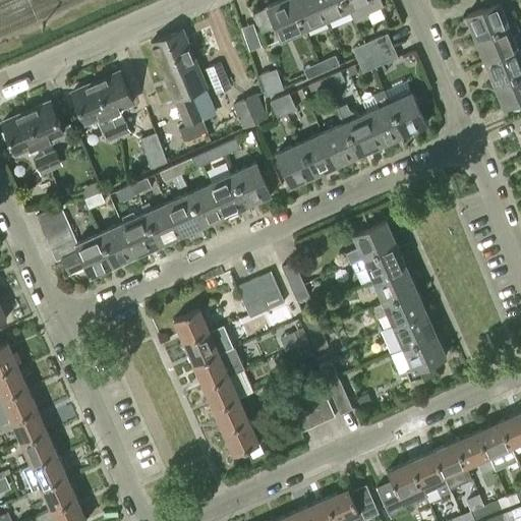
[(291,0),(278,0),(267,5),(251,12),(262,34),(277,26),(282,39),(304,29),(291,0)]
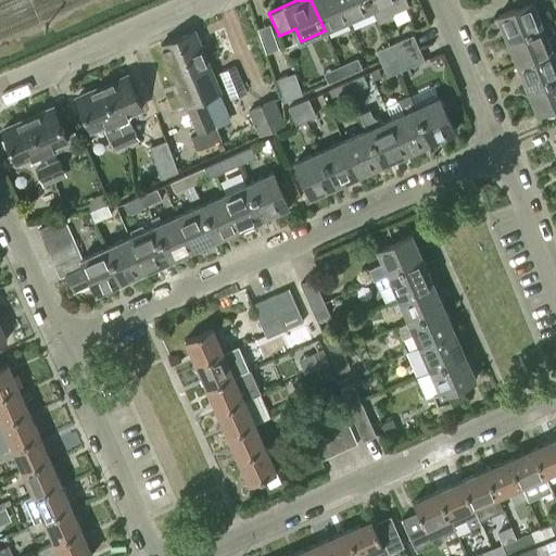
[(349,20),(340,0),(311,0),(325,30),(349,20)]
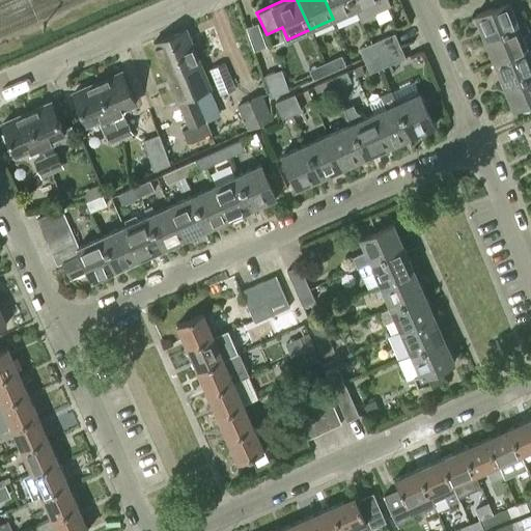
[(356,8),(352,0),(325,0),(333,19),(356,8)]
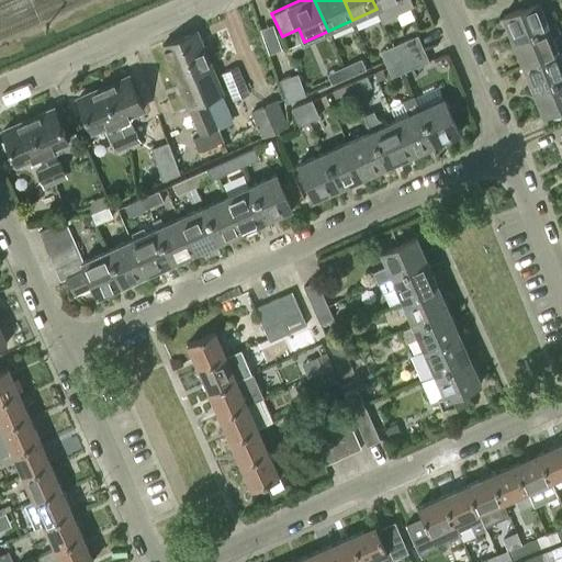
[(372,0),(377,9),(383,23),(384,22),(383,19),(413,6),(409,0),(372,0)]
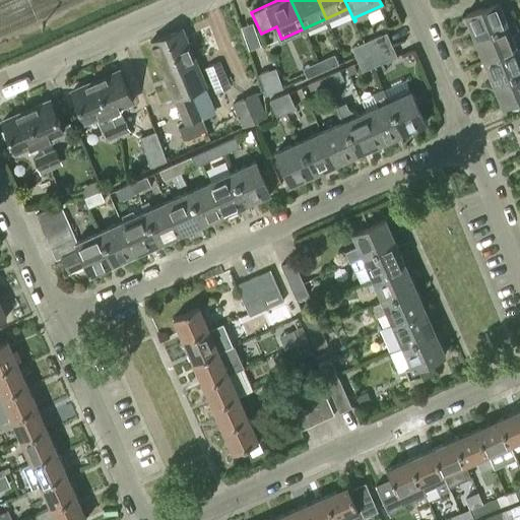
[(466,17),(474,38),(506,24),(497,4),(506,0),(476,0),(480,8),(464,15),(465,17),(466,17)]
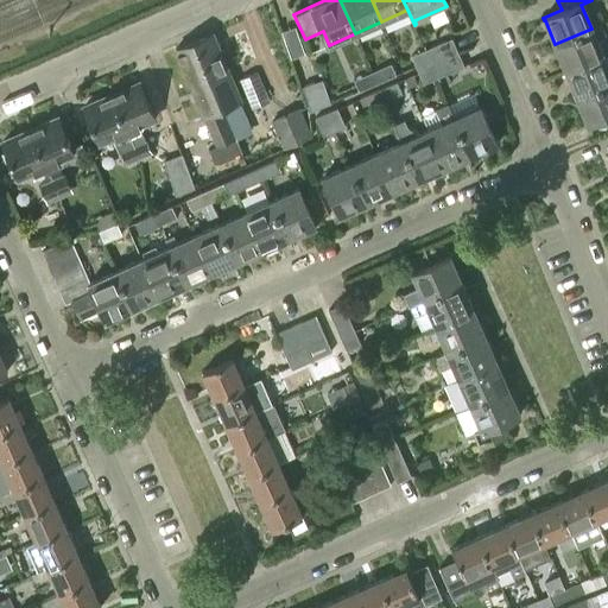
[(591,29),(555,44),(565,70),(602,56),(596,40),(603,37),(599,25),(591,29)]
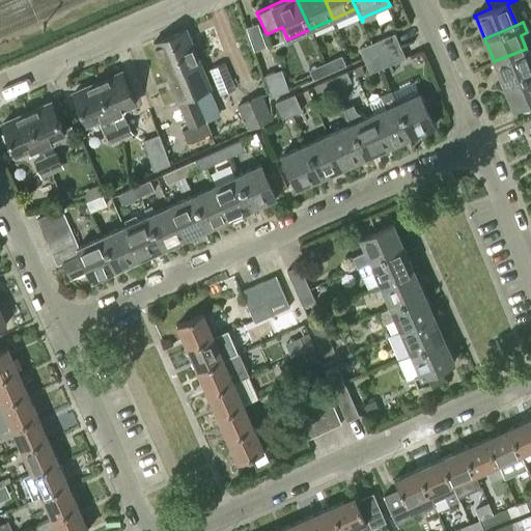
[(169,36),(203,118),(216,113),(205,90),(210,88),(186,29),(169,36)]
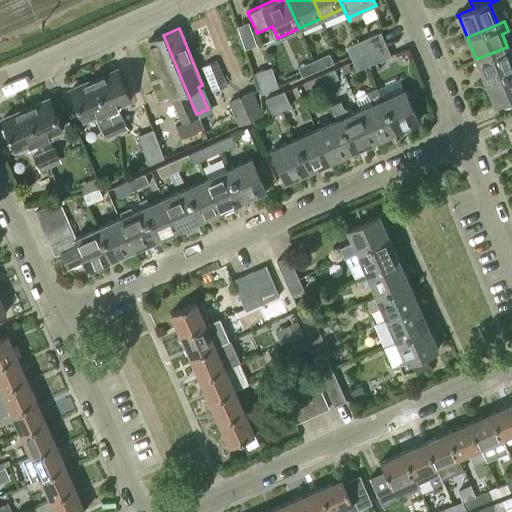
[(362,54),(385,44),(379,31),(356,41),(362,54)]
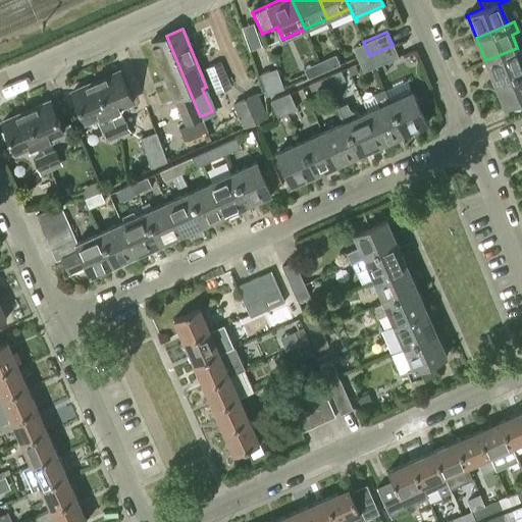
[(200,116),(166,36),(150,42),(174,100),(185,123),(200,116)]
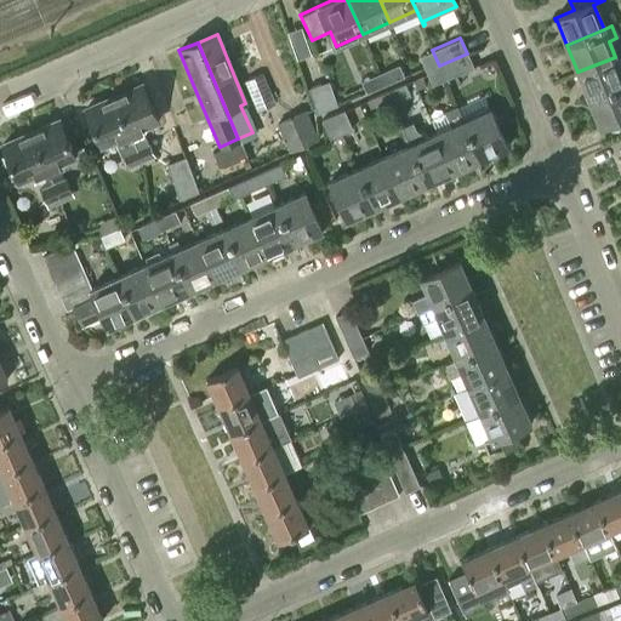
[(439,66),(432,50),(417,57),(423,72),(439,66)]
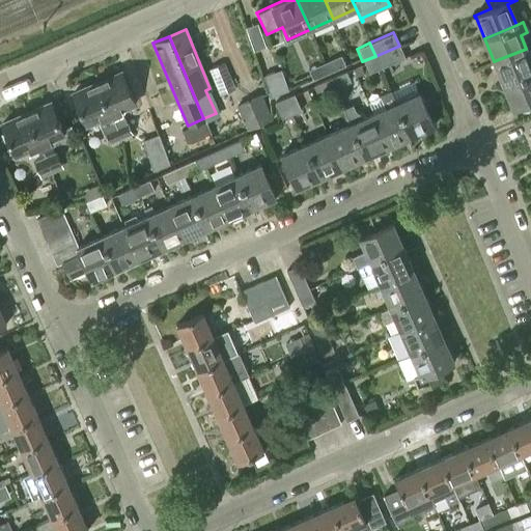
[(399,46),(375,56),(381,68),(404,58),(399,46)]
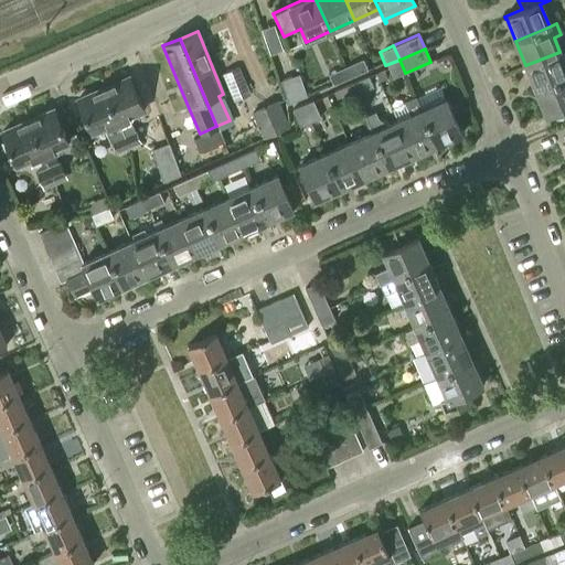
[(564,64),(560,52),(525,65),(535,91),(564,77),(564,64)]
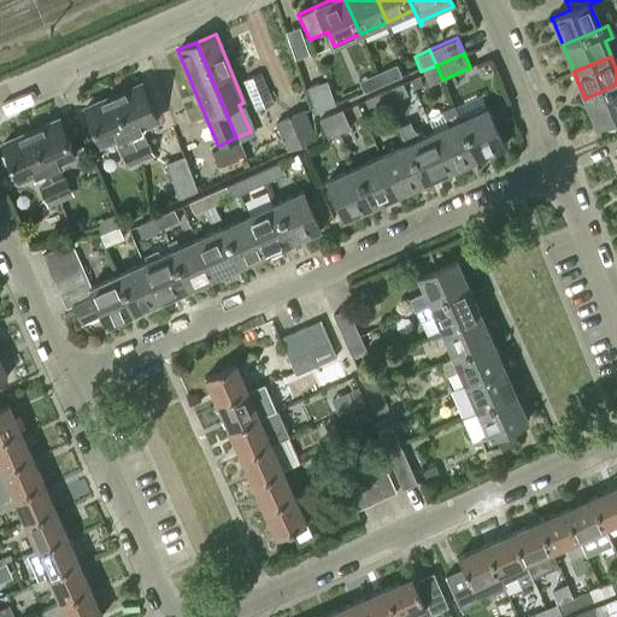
[(376,74),(381,84),(401,76),(397,64),(376,74)]
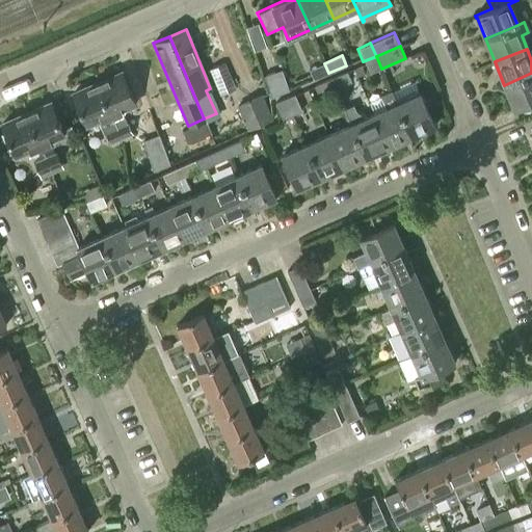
[(381,69),(376,56),(363,61),(369,75),(381,69)]
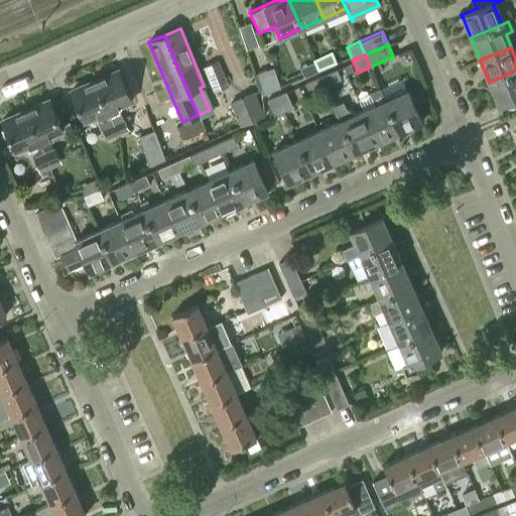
[(215,61),(204,62),(206,82),(217,81),(215,61)]
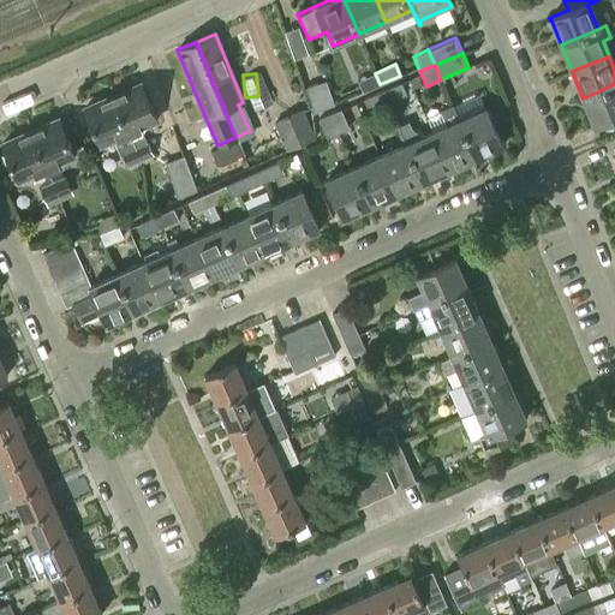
[(380,84),(375,73),(358,81),(363,91),(380,84)]
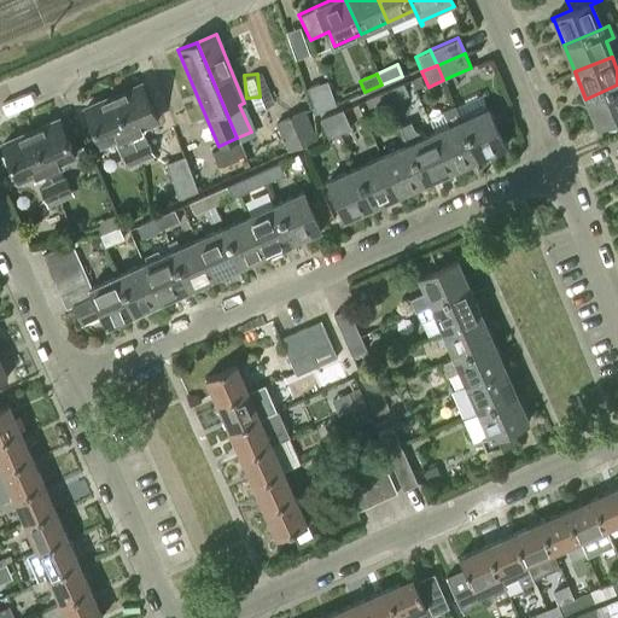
[(327,81),(322,82),(307,88),(315,114),(336,105),(327,81)]
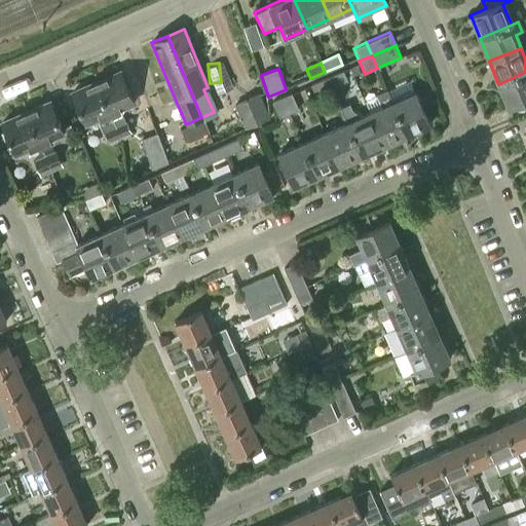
[(343,71),(328,78),(332,87),(347,80),(343,71)]
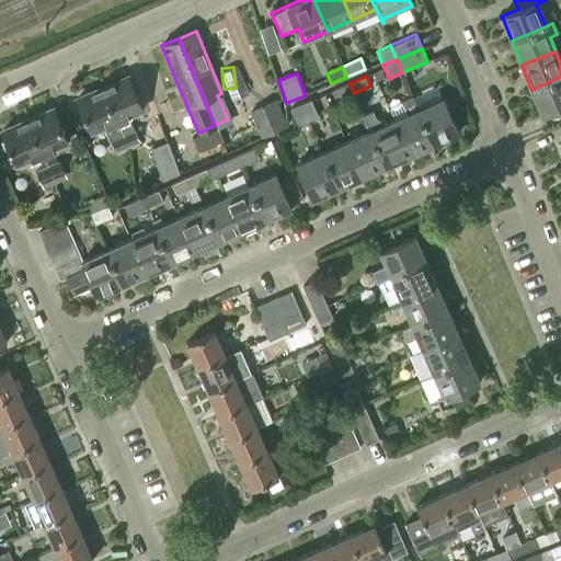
[(103,88),(129,147),(141,141),(135,128),(134,129),(130,123),(130,122),(128,116),(142,111),(128,77),(103,88)]
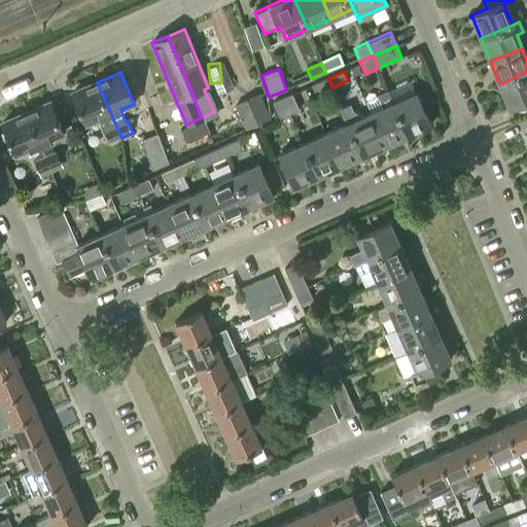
[(526,72),(499,84),(507,105),(508,107),(526,100),(526,72)]
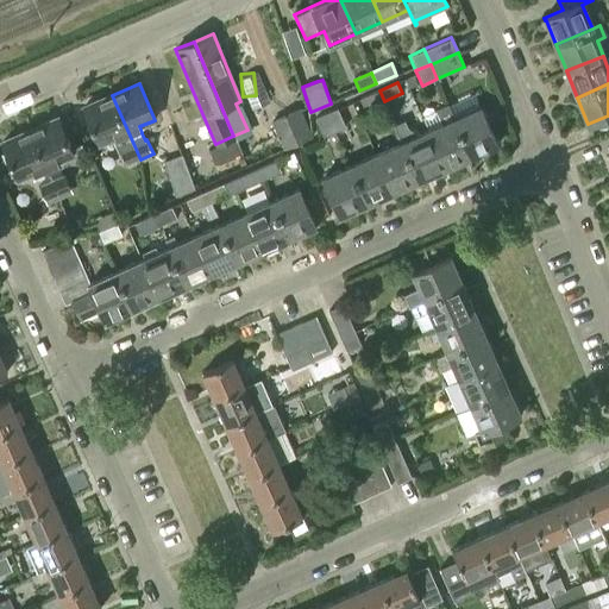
[(384,101),(380,90),(360,99),(365,110),(384,101)]
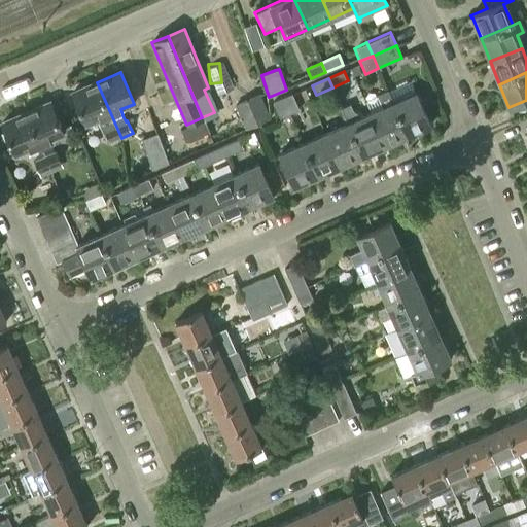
[(121,138),(97,82),(72,93),(85,125),(100,118),(100,119),(98,120),(104,136),(108,138),(109,143),(121,138)]
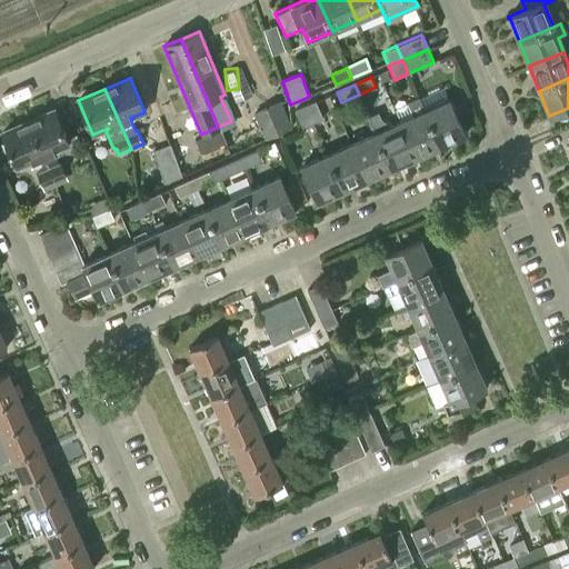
[(439,147),(423,111),(417,98),(406,102),(412,117),(399,122),(415,158),(439,147)]
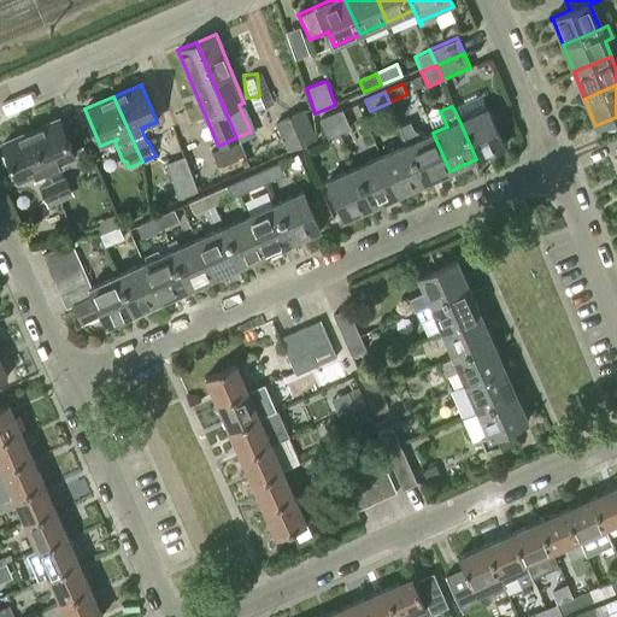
[(476,159),(500,148),(501,148),(504,147),(487,109),(459,121),(476,159)]
